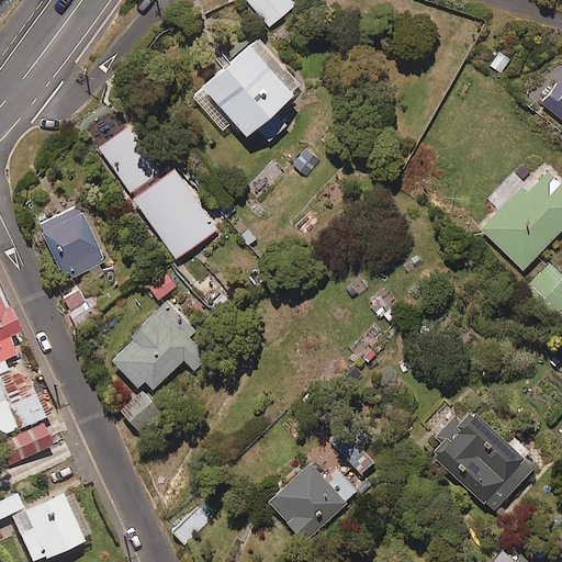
[(294,4),(291,0),(246,0),(269,26),(294,4)]
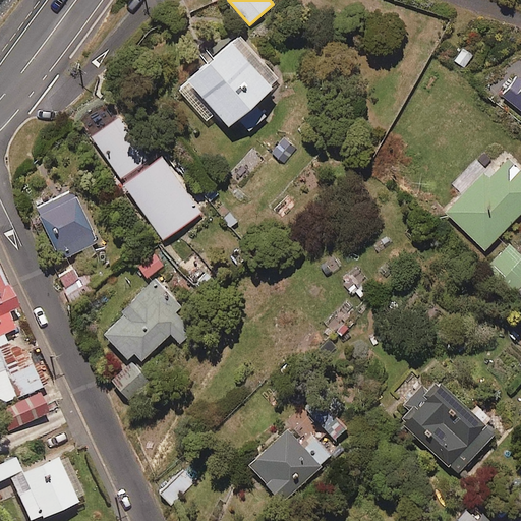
[(195,53),(205,63),(177,88),(206,120),(214,112),(226,125),(234,118),(248,133),(267,116),(252,101),(278,78),(237,34),(212,56),(203,46),(195,53)]
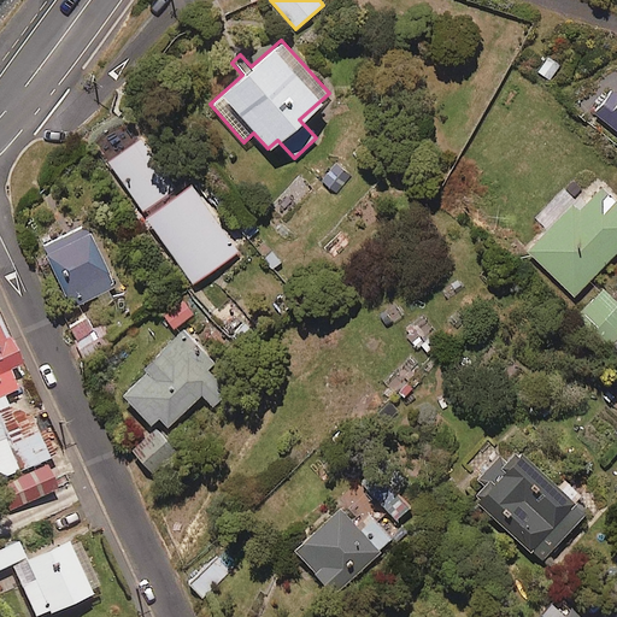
[(616,81),(593,111),(616,130),(616,81)]
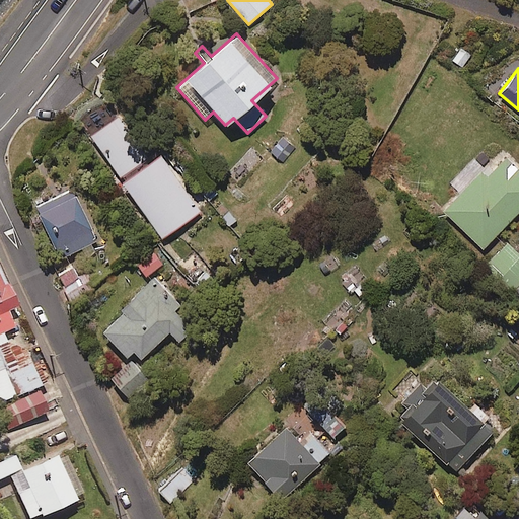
[(148,157),(119,116),(90,136),(119,177),(148,157)]
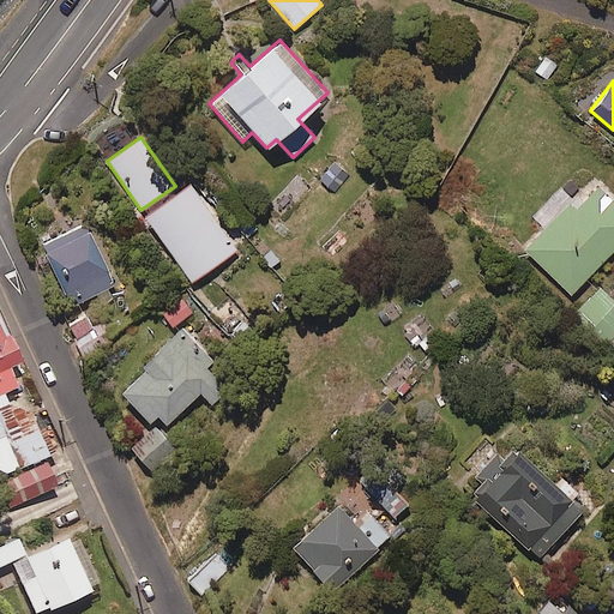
[(332,194),(351,173),(335,160),(317,180),(332,194)]
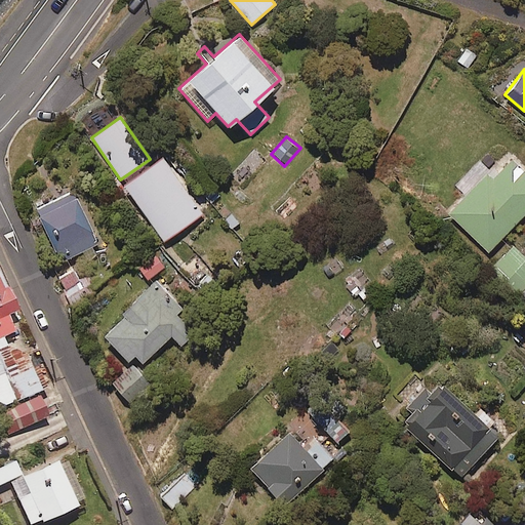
[(201,213),(161,158),(122,186),(163,241),(201,213)]
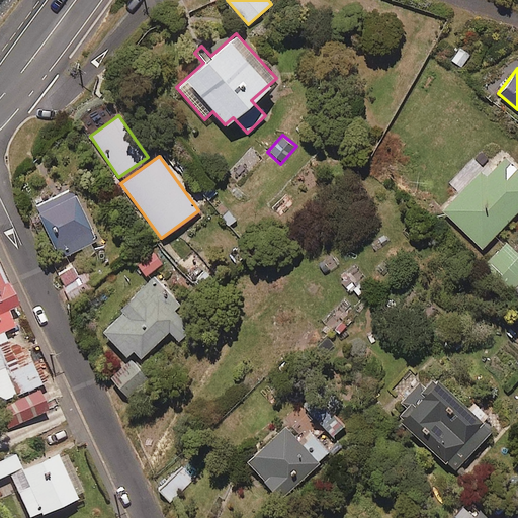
[(517,209),(517,172),(503,158),(485,177),(480,172),(442,210),(481,248),(517,209)]
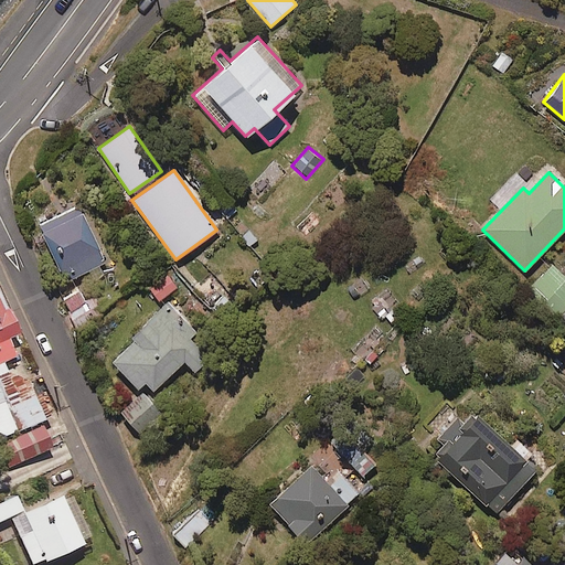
[(105,262),(77,209),(38,228),(65,281),(105,262)]
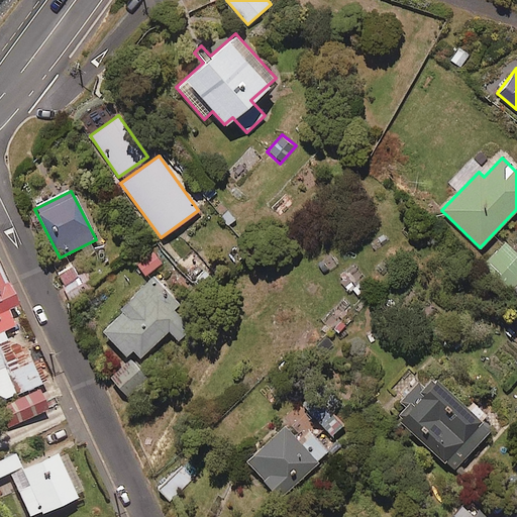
[(516,282),(516,253),(506,243),(488,261),(513,286),(516,282)]
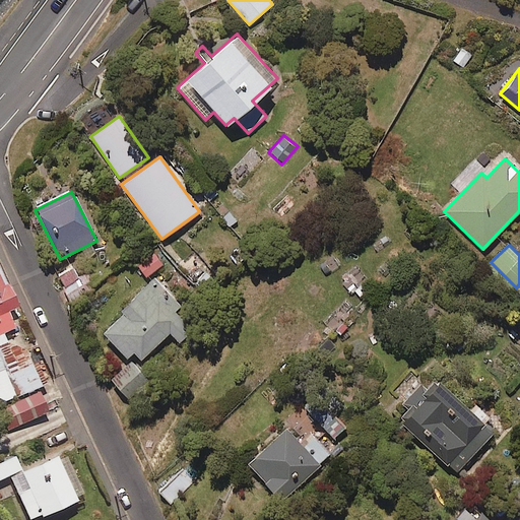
[(161,264),(153,253),(137,266),(146,277),(161,264)]
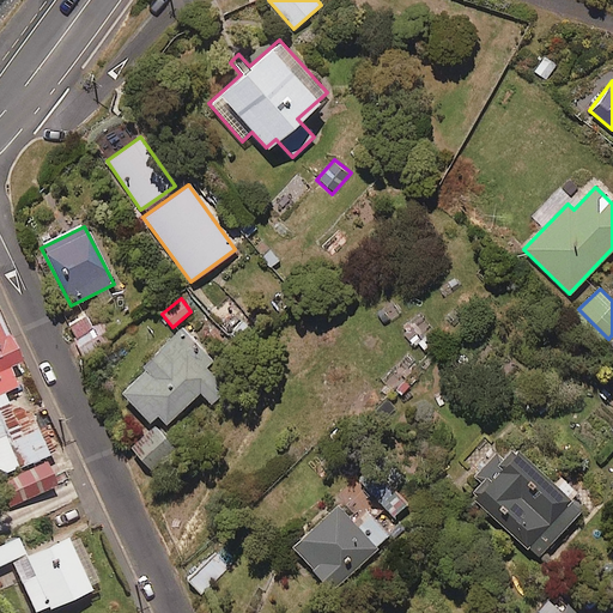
[(86,314),(65,326),(73,340),(95,329),(86,314)]
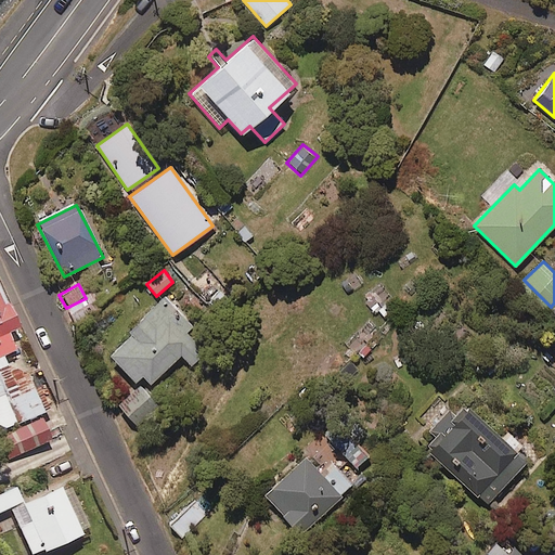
[(0,357),(7,355),(18,350),(11,331),(17,328),(0,285),(0,357)]
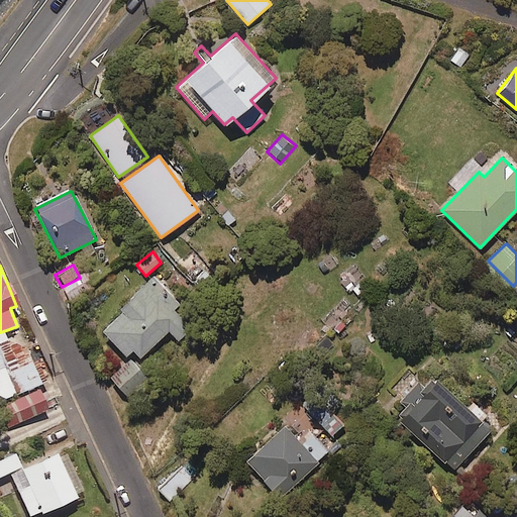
[(349,266),(338,279),(356,294),(368,281),(349,266)]
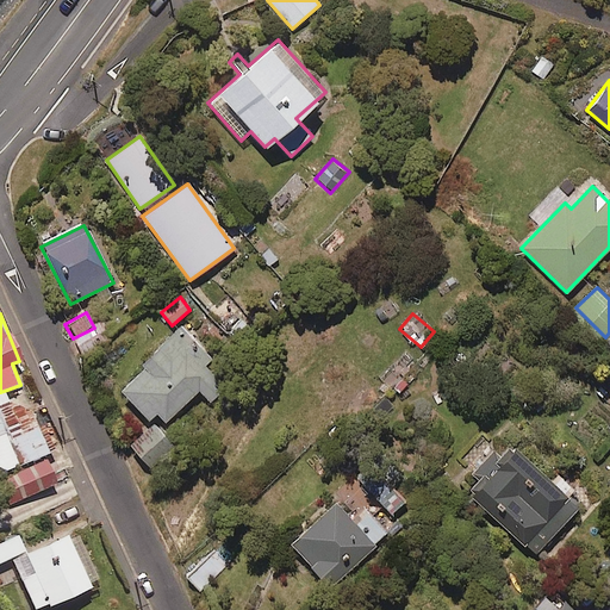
[(218,366),(179,329),(119,391),(148,418),(155,412),(166,422),(218,366)]
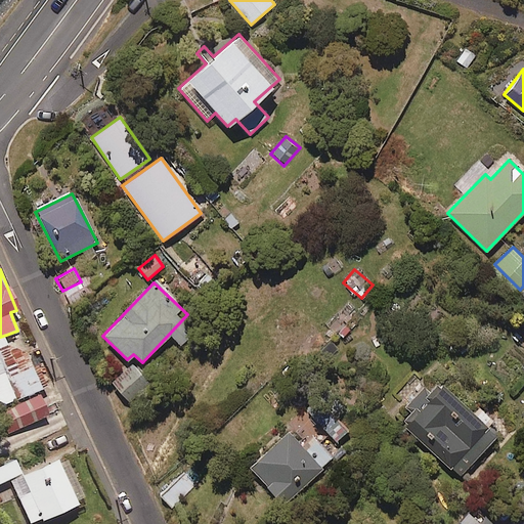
[(0,406),(42,389),(19,336),(8,341),(6,335),(0,337),(0,406)]
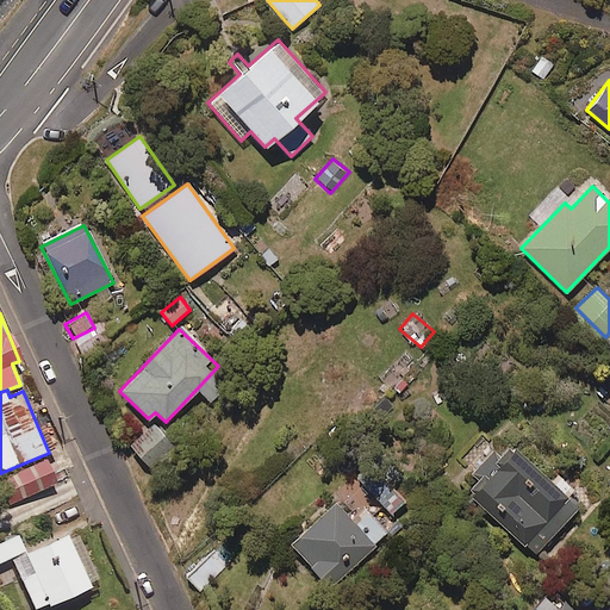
[(175,448),(153,424),(129,448),(151,471),(175,448)]
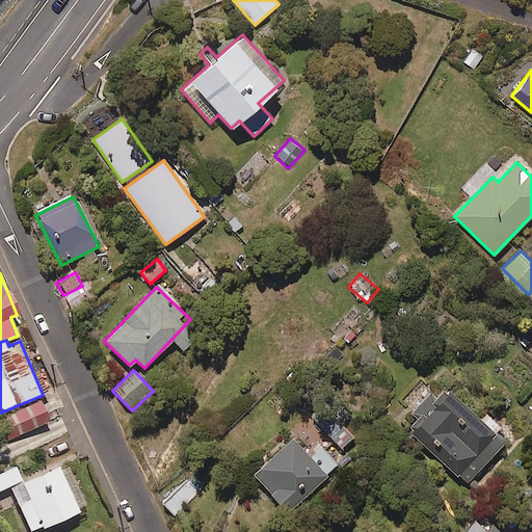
[(483,413),(478,419),(446,391),(434,403),(426,396),(414,410),(421,418),(408,430),(467,483),(503,442),(495,433),(500,427),(483,413)]
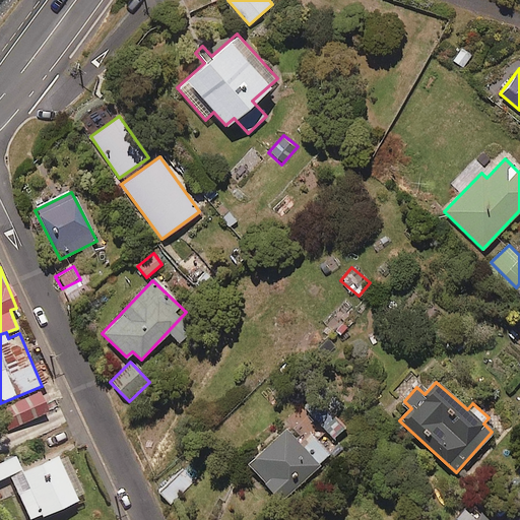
[(50,411),(41,392),(0,410),(9,430),(50,411)]
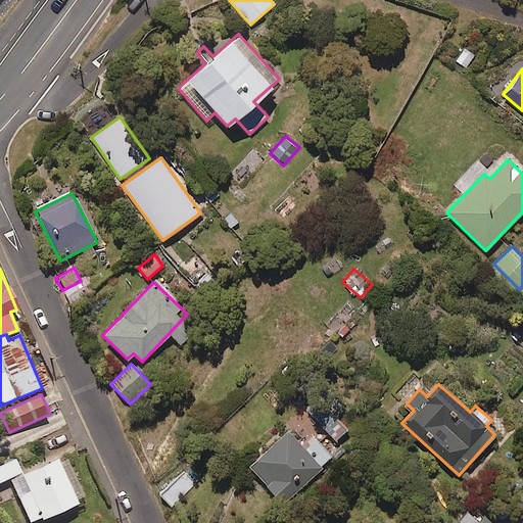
[(347,428),(331,414),(320,425),(335,440),(347,428)]
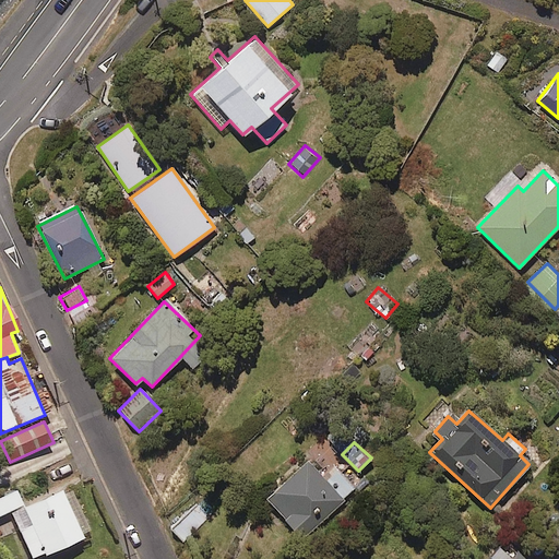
[(300,538),(356,490),(335,466),(322,477),(308,462),(266,498),(300,538)]
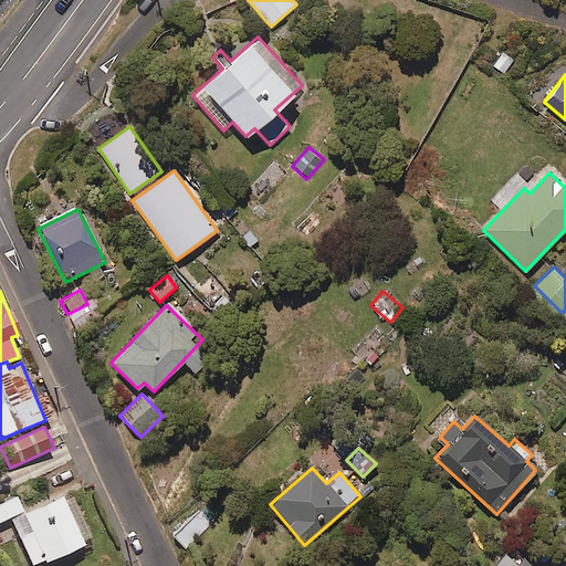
[(32,514),(24,496),(0,506),(0,514),(3,523),(19,516),(41,565),(43,565),(92,544),(70,496),(32,514)]
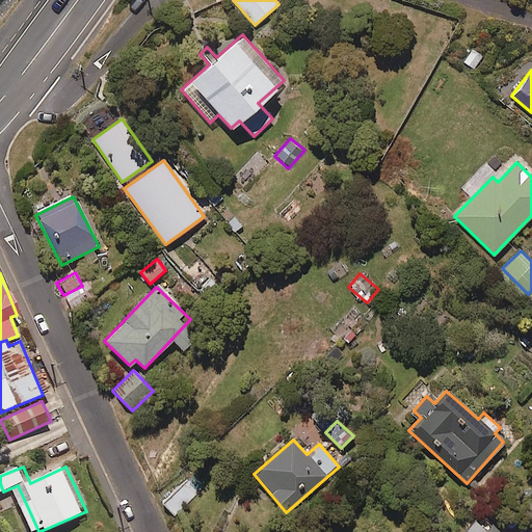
[(497,531),(478,515),(462,531),(497,531)]
